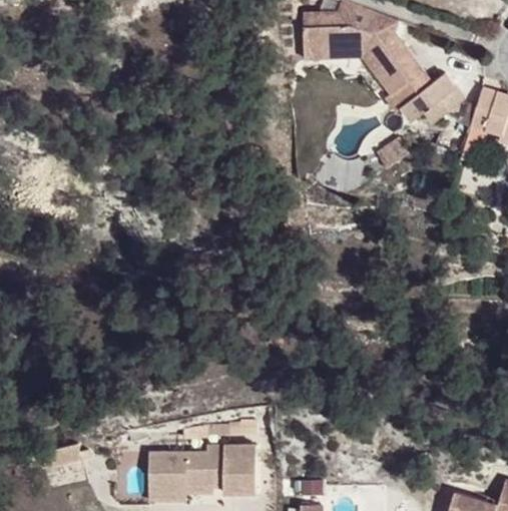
[(390,18),(343,1),(339,13),(302,19),(305,50),(329,45),(331,59),(366,54),(392,86),(385,93),(396,107),(403,103),(413,116),(424,109),(432,119),(464,98),(446,71),(432,78),(407,45),(403,48),(395,39),(401,22),(390,18)]
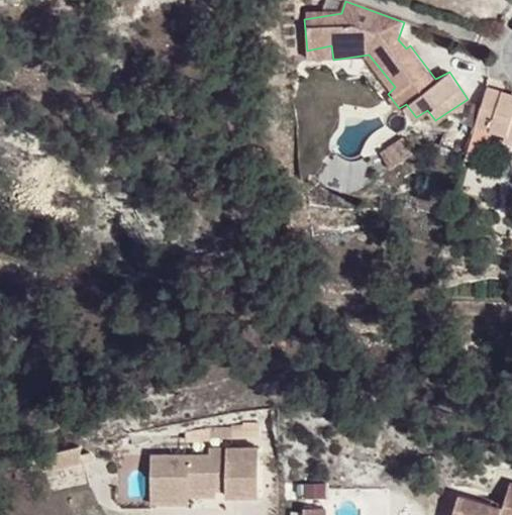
[(308,63),(333,60),(331,45),(307,50),(308,63)]
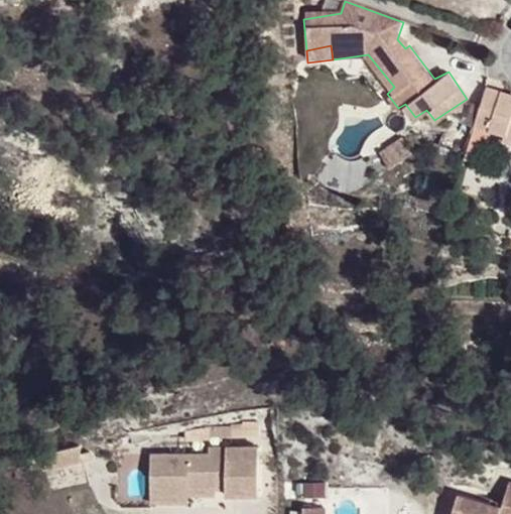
[(510,98),(484,90),(483,91),(472,128),(502,137),(509,116),(510,116),(510,98)]
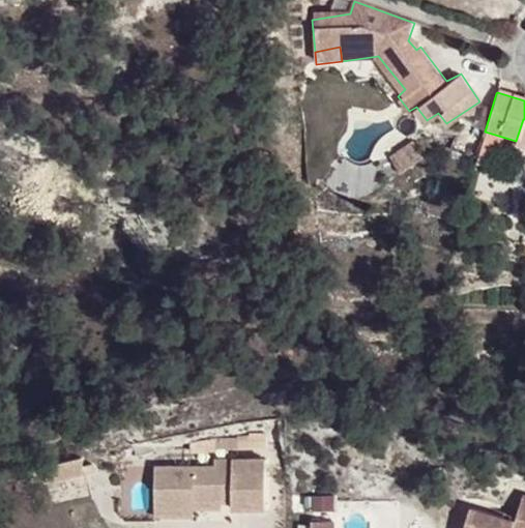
[(524,119),(523,119),(516,141),(524,143),(524,119)]
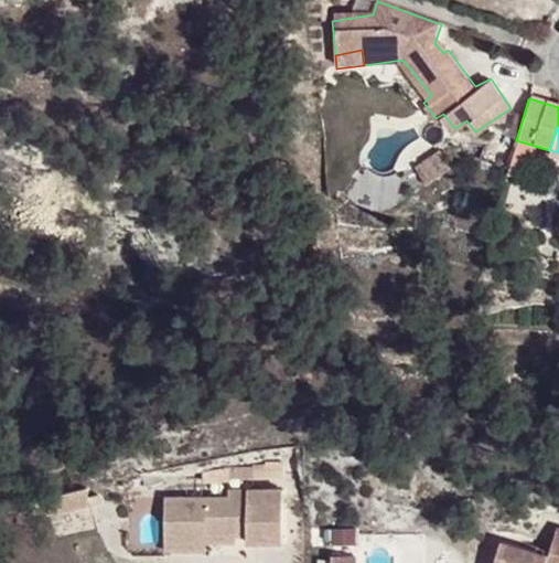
[(442,149),(414,162),(422,179),(451,166),(442,149)]
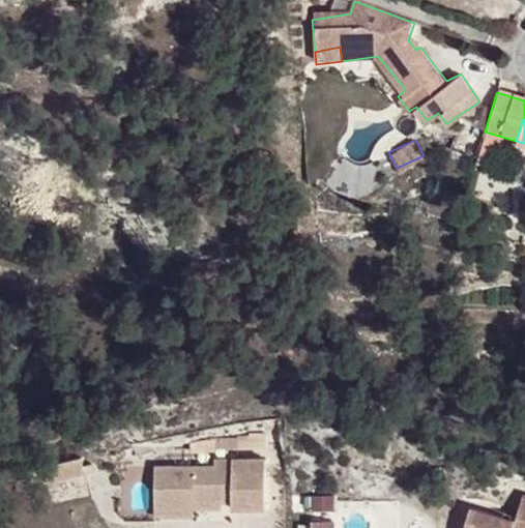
[(212,465),(153,468),(153,512),(194,510),(193,504),(222,502),(222,493),(233,493),(233,503),(233,510),(264,509),(262,457),(212,460),(212,465)]
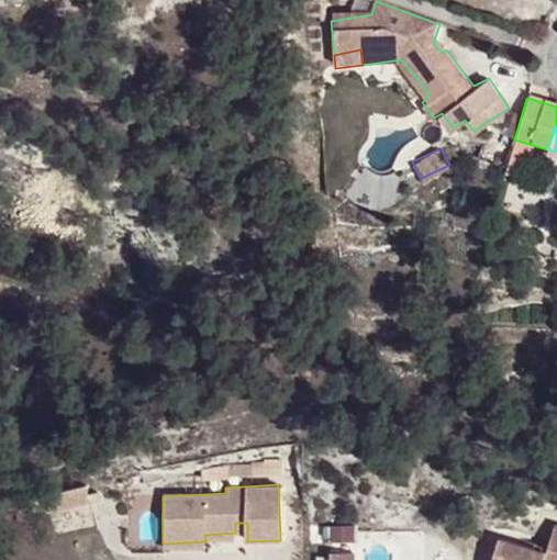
[(235,533),(247,534),(247,523),(235,523),(235,533)]
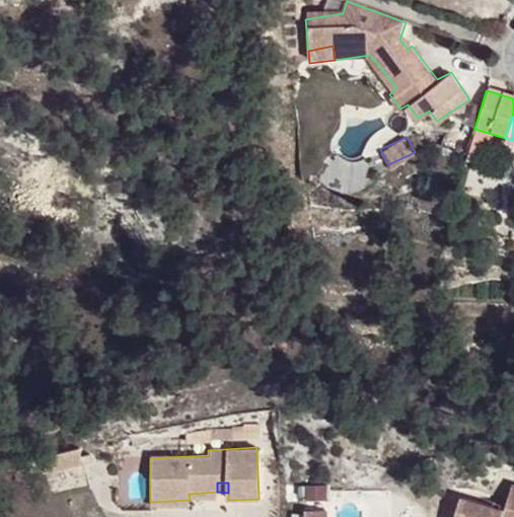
[(458,503),(455,516),(513,516),(513,491),(511,491),(504,516),(458,503)]
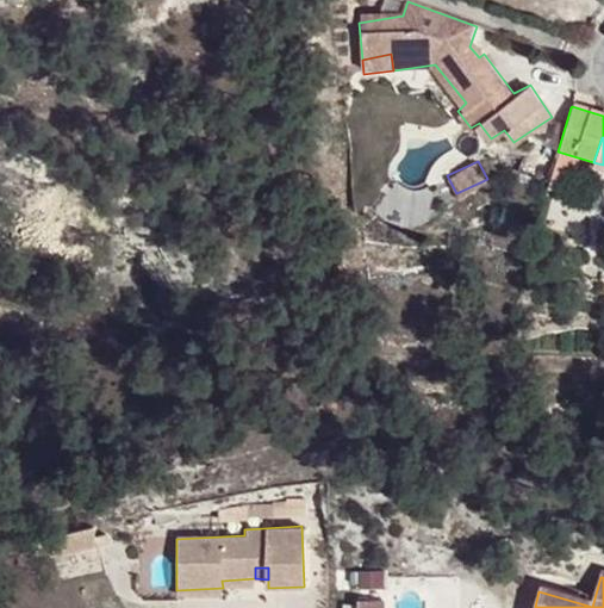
[(256,587),(255,578),(222,581),(223,588),(256,587)]
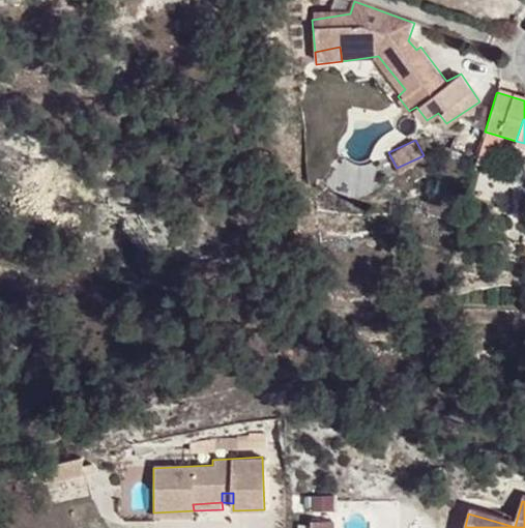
[(195,520),(194,510),(153,512),(153,521),(195,520)]
